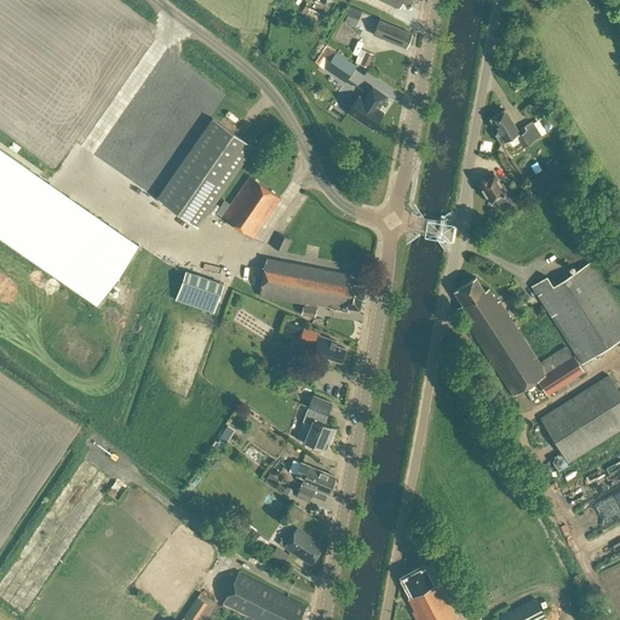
[(345,15),(359,21),(362,11),(349,6),(345,15)]
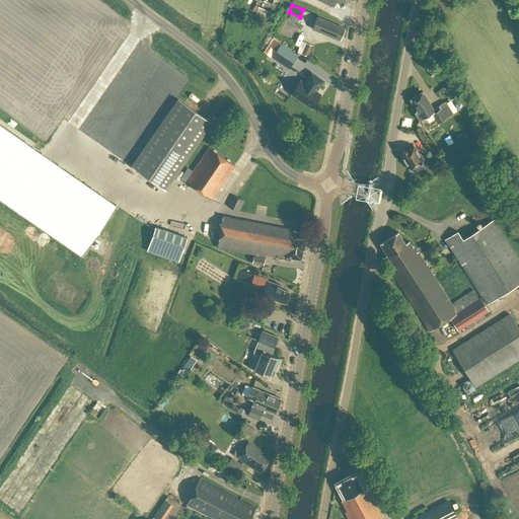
[(340,41),(345,28),(317,17),(312,29),(340,41)]
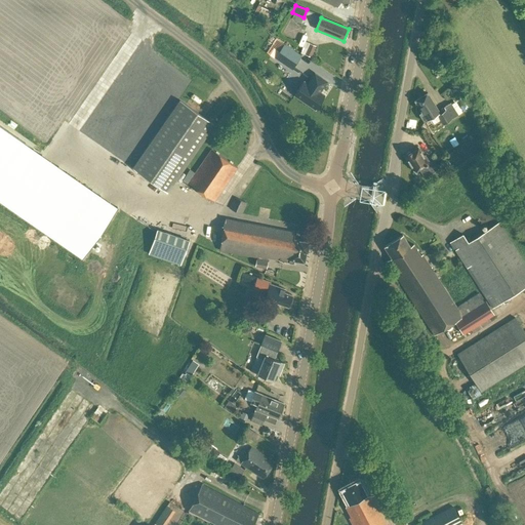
[(305,54),(311,57),(316,46),(310,43),(305,54)]
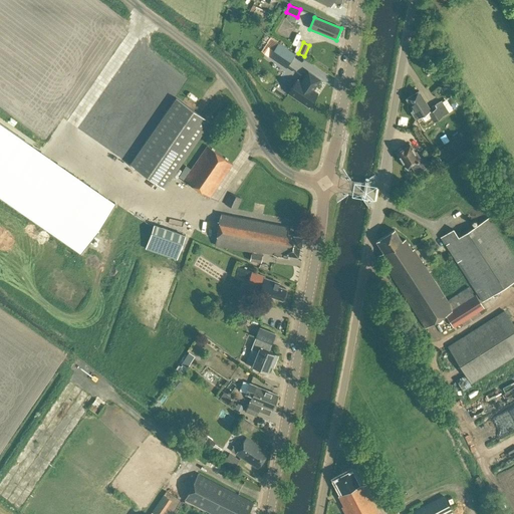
[(278,43),(269,56),(285,67),(286,68),(295,54),(294,54),(278,43)]
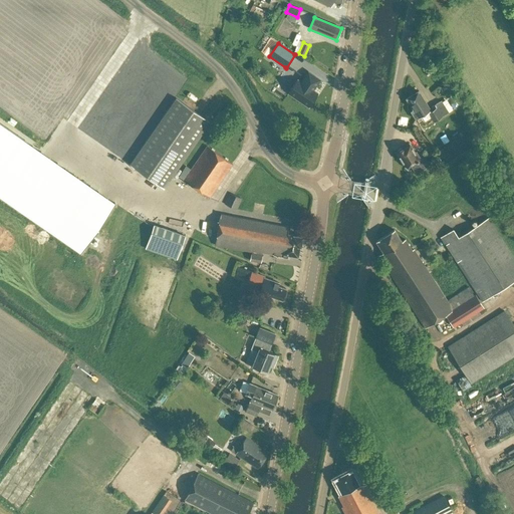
[(264,86),(274,95),(290,77),(280,68),(264,86)]
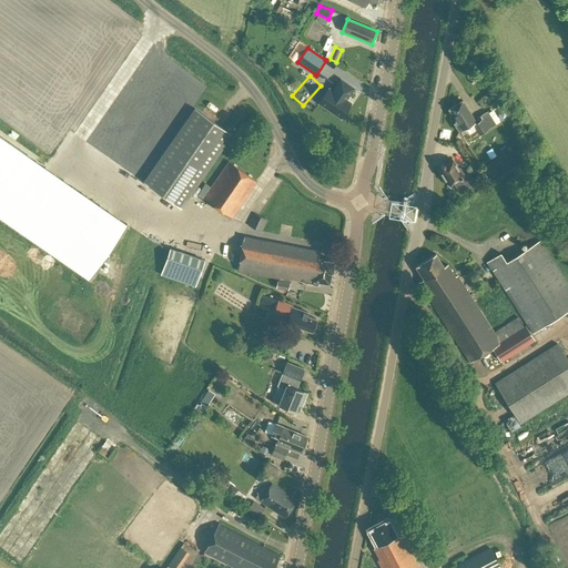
[(328,88),(318,103),(341,119),(352,103),(346,100),(354,88),(341,79),(333,91),(328,88)]
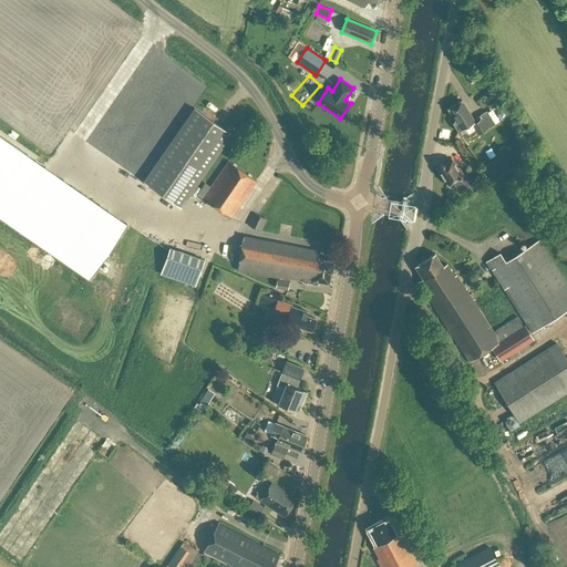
[(486,111),(473,120),(462,101),(447,109),(455,122),(453,123),(459,132),(472,124),(478,135),(495,124),(486,111)]
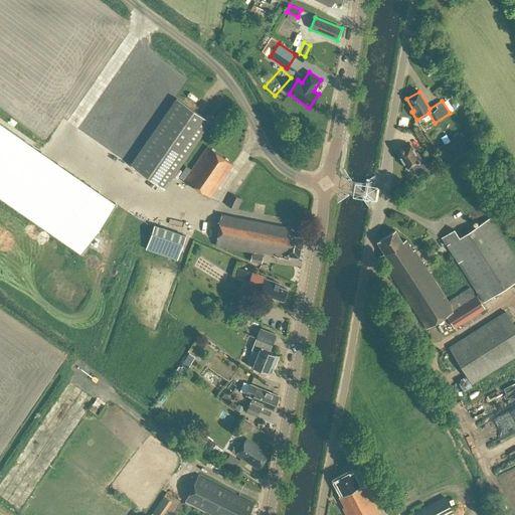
[(210,122),(176,99),(130,165),(164,189),(210,122)]
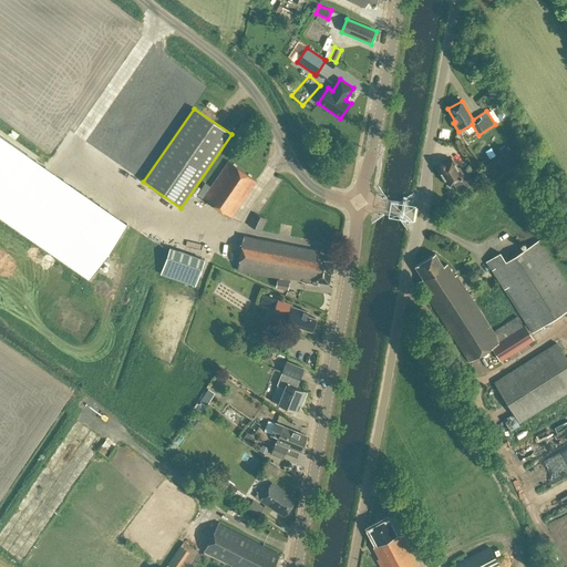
[(0,138),(0,219),(89,281),(127,226),(0,138)]
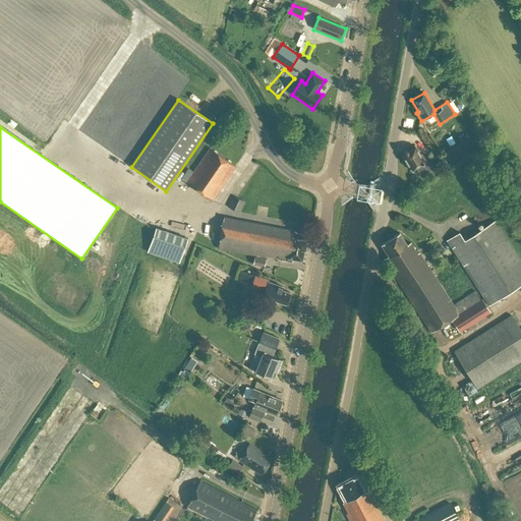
[(421,176),(436,167),(430,160),(426,162),(422,154),(420,156),(414,146),(400,154),(410,170),(415,167),(421,176)]
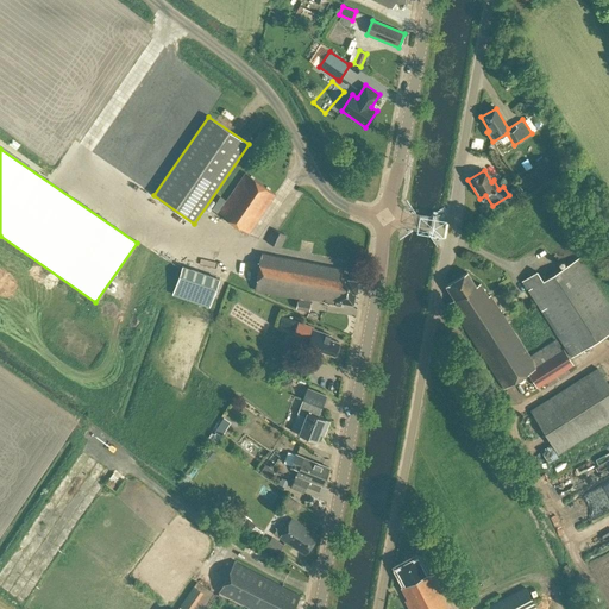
[(245,174),(226,201),(220,196),(212,209),(218,213),(248,234),(275,194),(245,174)]
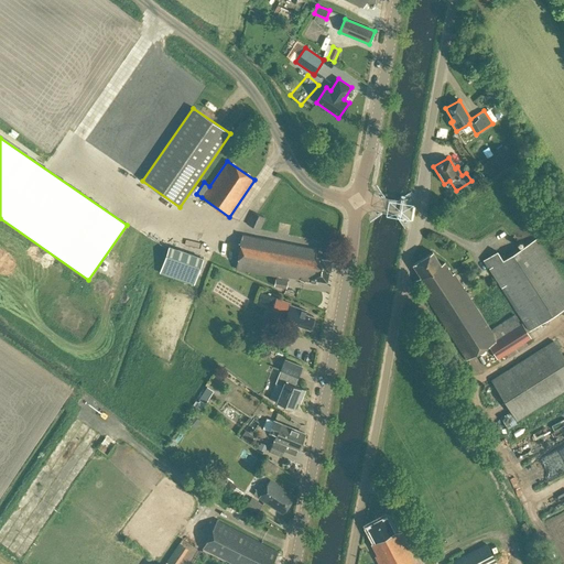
[(465,165),(472,174),(477,170),(469,162),(465,165)]
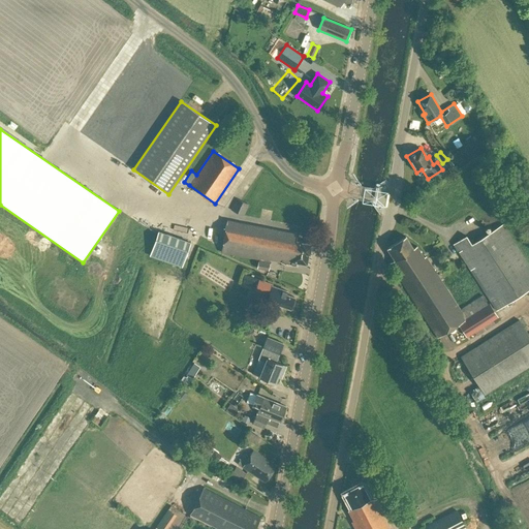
[(244,216),(248,205),(237,199),(231,211),(244,216)]
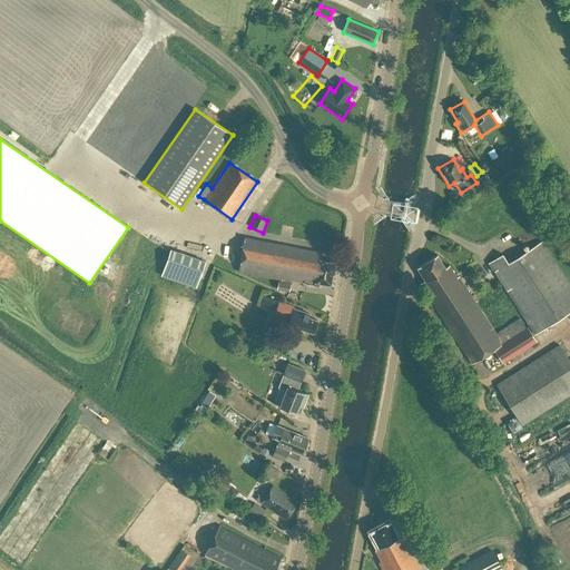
[(321,253),(245,237),(238,272),(279,279),(277,290),(290,292),(291,282),(303,284),(304,283),(314,285),(318,286),(320,283),(330,285),(332,273),(333,273),(335,263),(318,259),(321,253)]
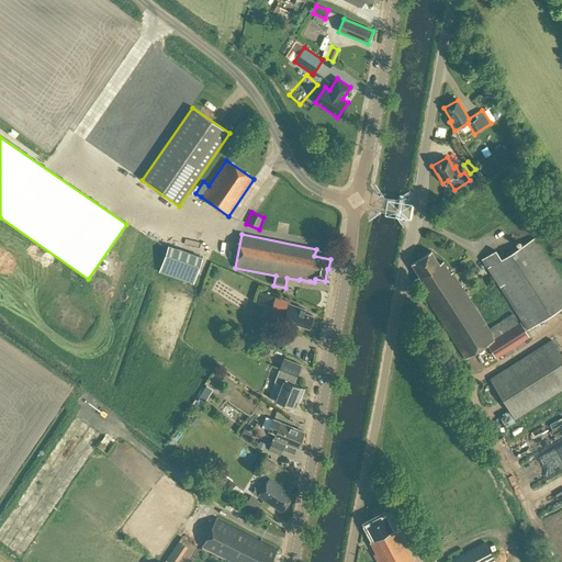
[(495,251),(482,259),(527,330),(561,306),(561,282),(534,238),(501,260),(495,251)]
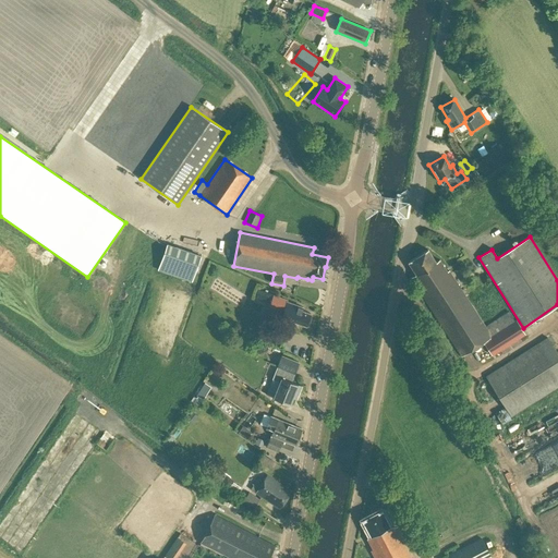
[(192,281),(201,256),(168,244),(158,270),(192,281)]
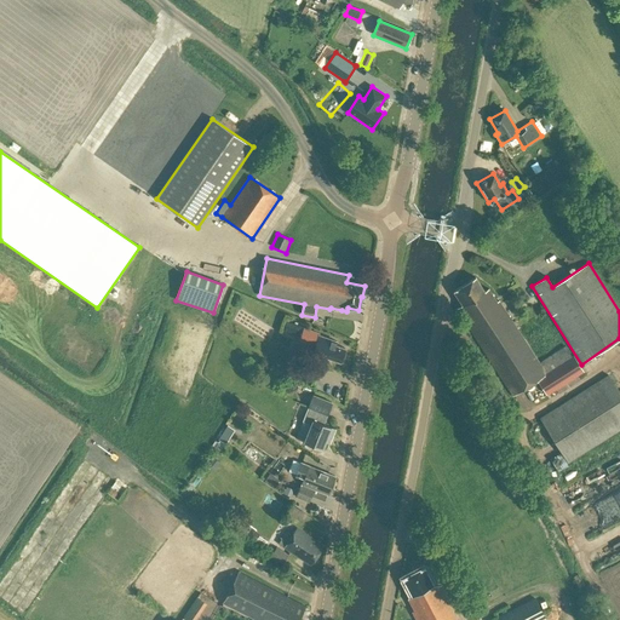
[(547,394),(584,372),(573,356),(572,357),(564,346),(539,363),(499,300),(497,302),(488,290),(483,292),(475,279),(454,292),(463,305),(457,309),(512,396),(539,379),(547,394)]
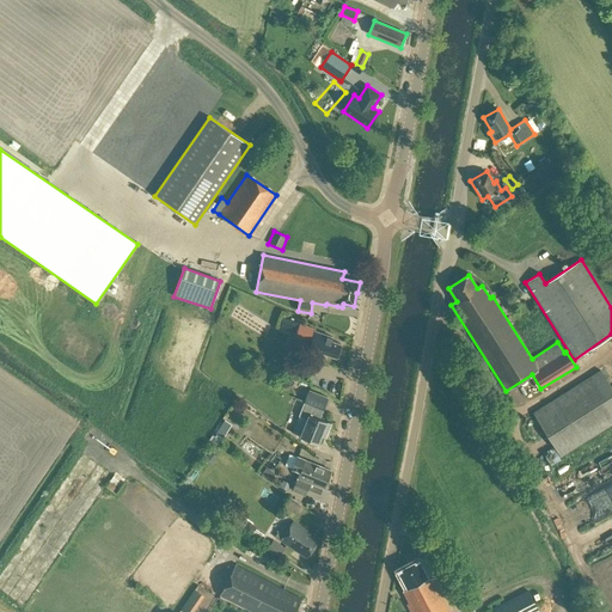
[(282,328),(295,331),(299,323),(285,318),(282,328)]
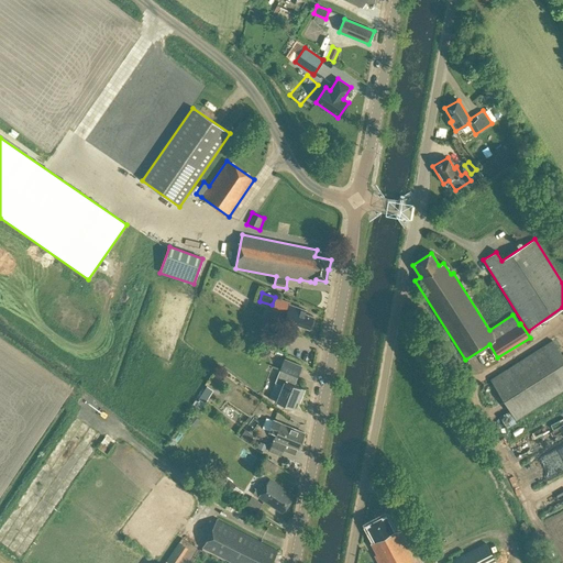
[(297,323),(309,328),(313,317),(305,313),(306,310),(289,305),(290,304),(275,298),(272,308),(280,311),(279,315),(280,315),(278,321),(283,322),(296,327),(297,323)]
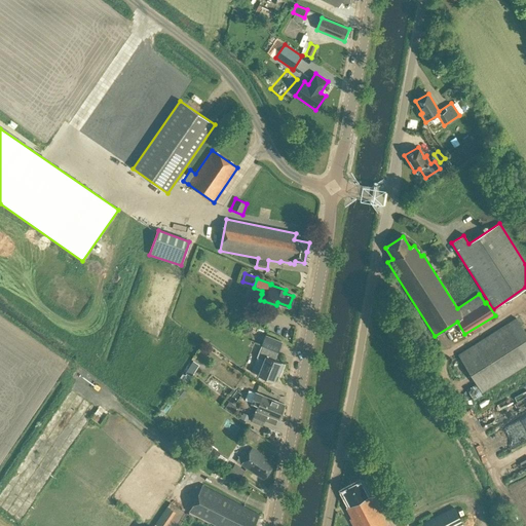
[(253,309),(246,306),(242,315),(250,317),(253,309)]
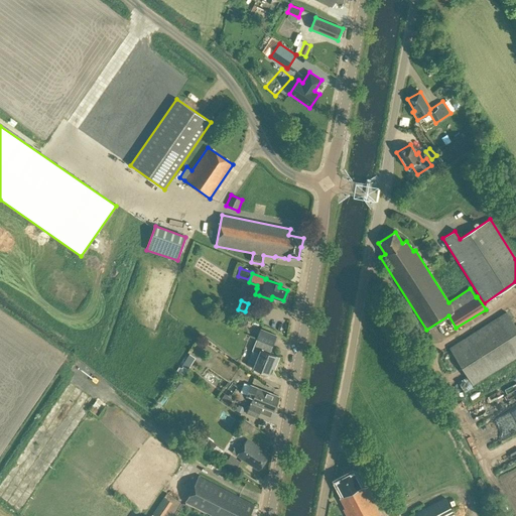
[(515,328),(506,312),(449,348),(473,385),(515,357),(515,328)]
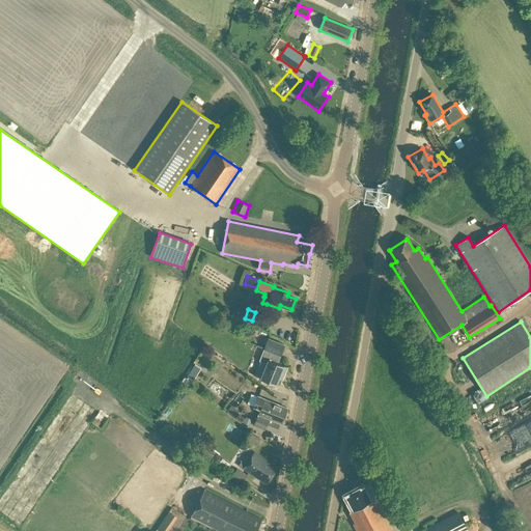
[(260,379),(276,385),(278,379),(282,380),(287,367),(277,363),(284,345),(268,339),(259,361),(267,363),(260,379)]
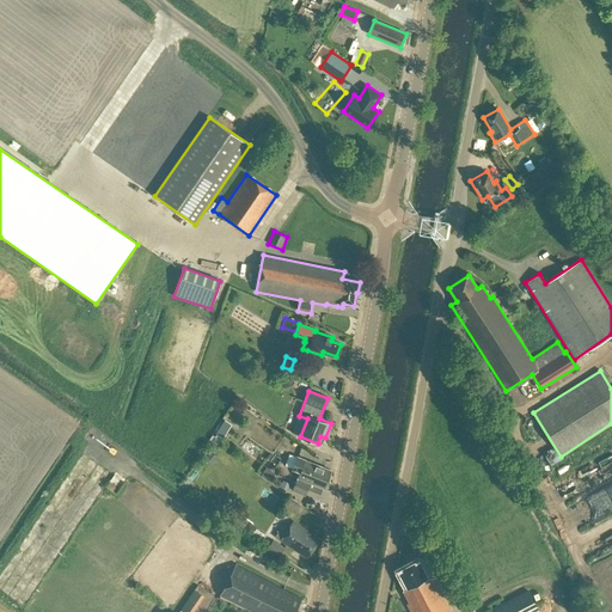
[(232,424),(225,421),(215,434),(222,438),(232,424)]
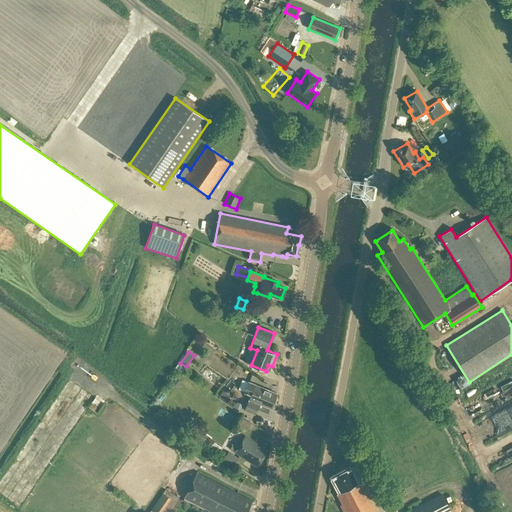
[(176,388),(181,381),(177,378),(172,384),(176,388)]
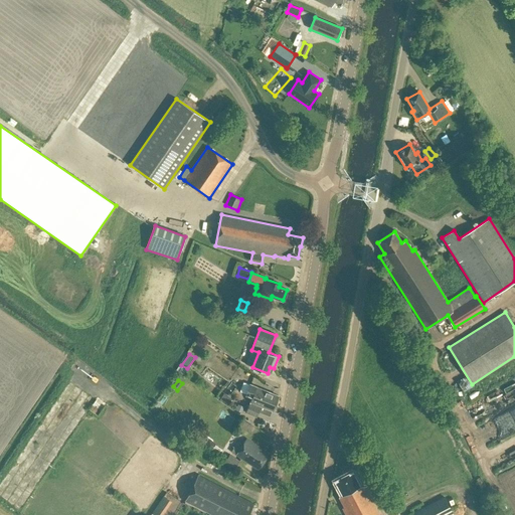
[(245,395),(251,398),(245,412),(255,416),(261,405),(273,410),(278,395),(250,384),(243,382),(239,391),(246,394),(245,395)]
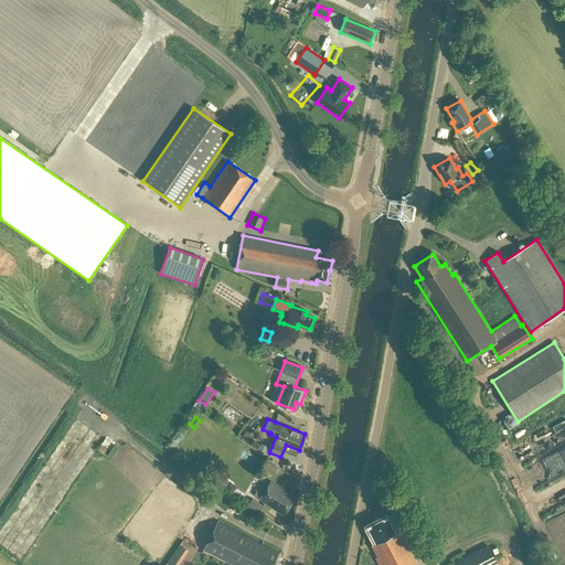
[(258,500),(283,515),(295,498),(270,481),(266,488),(260,484),(254,496),(259,500),(258,500)]
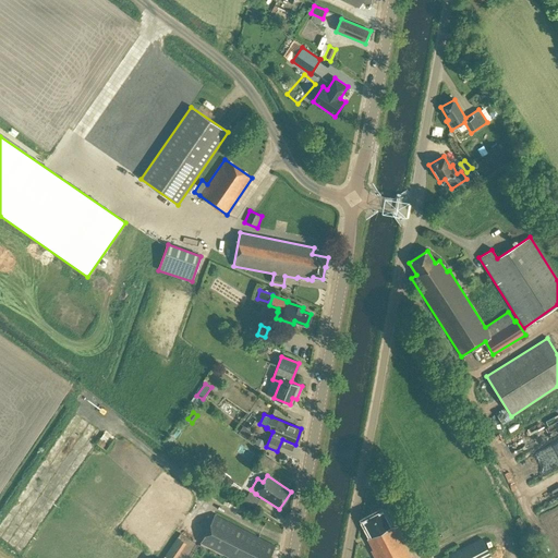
[(231,484),(231,481),(226,477),(221,484),(228,489),(231,484)]
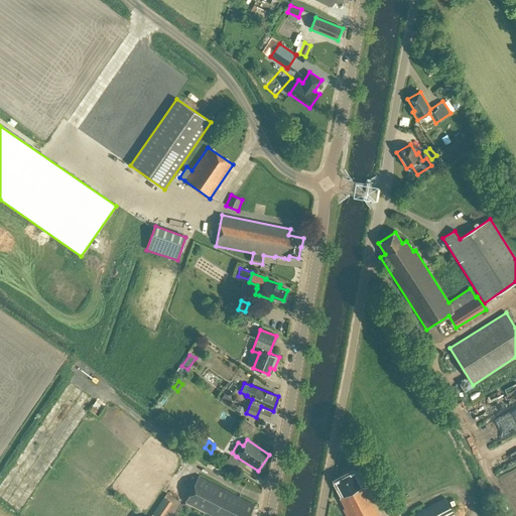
[(234,472),(241,462),(230,455),(224,465),(234,472)]
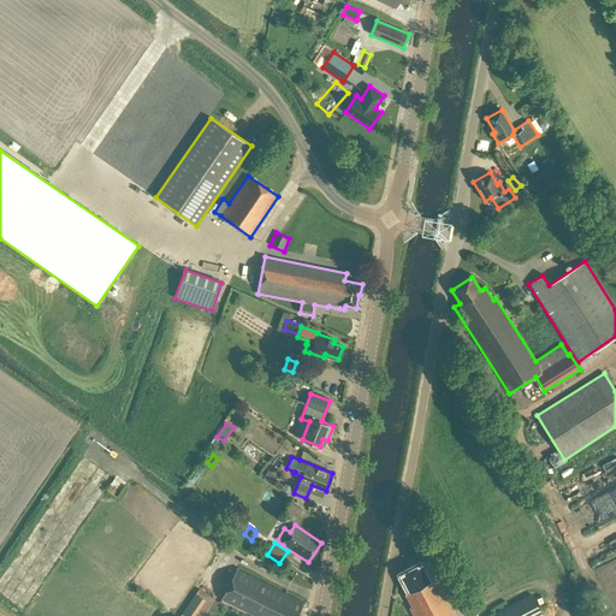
[(413,615),(456,615),(438,580),(438,581),(431,581),(430,581),(421,563),(400,574),(409,592),(404,594),(412,606),(409,608),(413,615)]
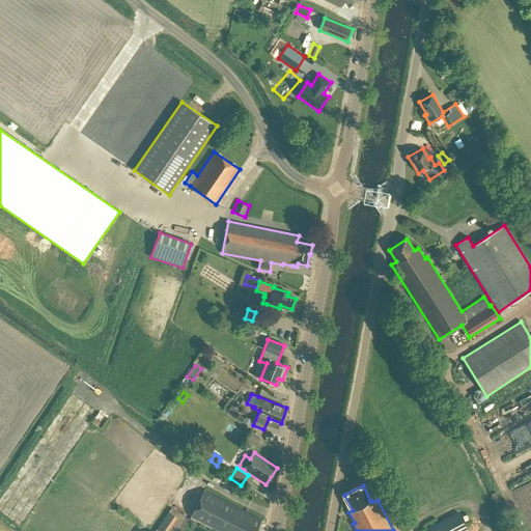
[(219,530),(255,530),(262,520),(204,490),(191,516),(219,530)]
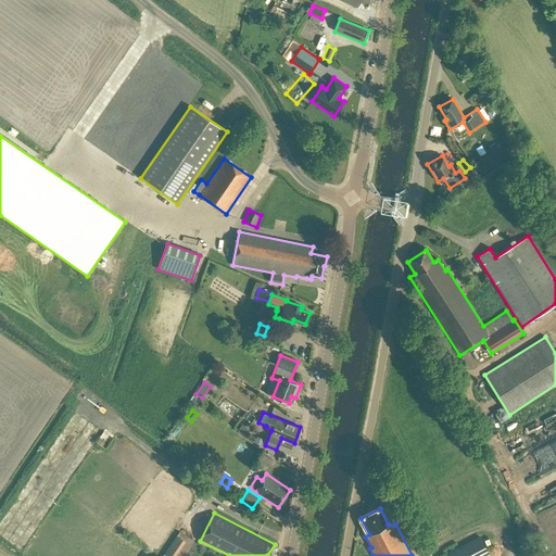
[(165,553),(168,555),(175,555),(187,541),(179,534),(165,553)]
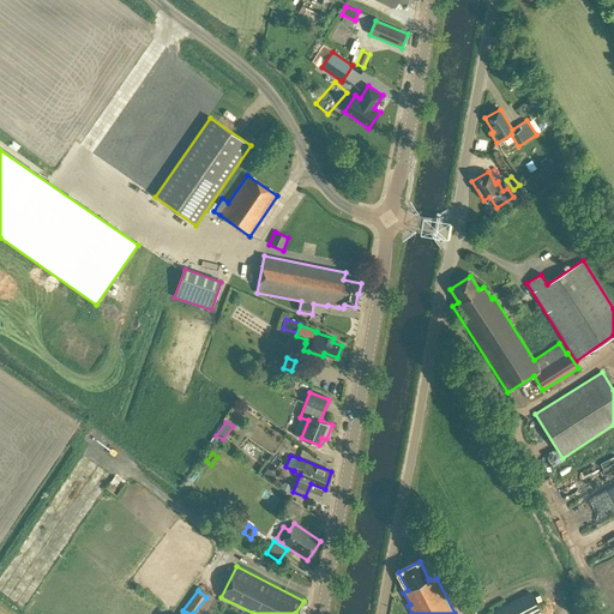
[(540,613),(529,593),(494,611),(495,613),(540,613)]
